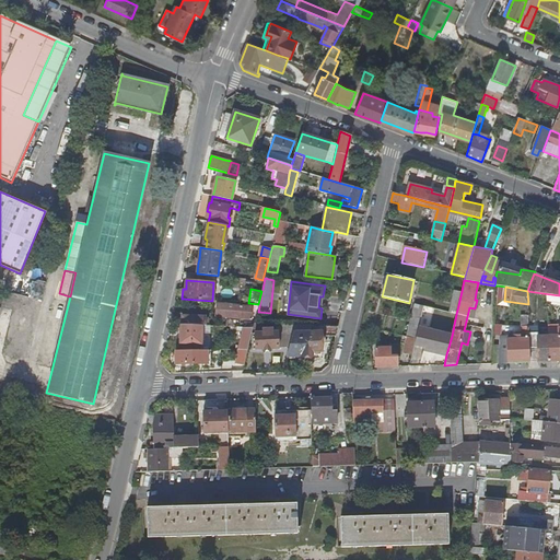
[(458,305),(462,291),(454,290),(448,312),(456,314),(458,305)]
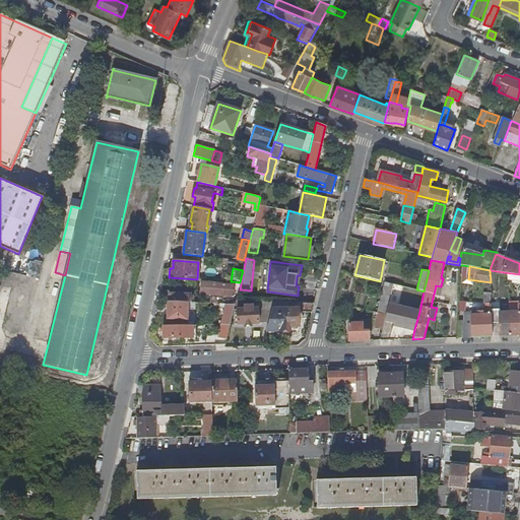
[(234,284),(216,283),(215,282),(202,281),(201,293),(233,296),(234,284)]
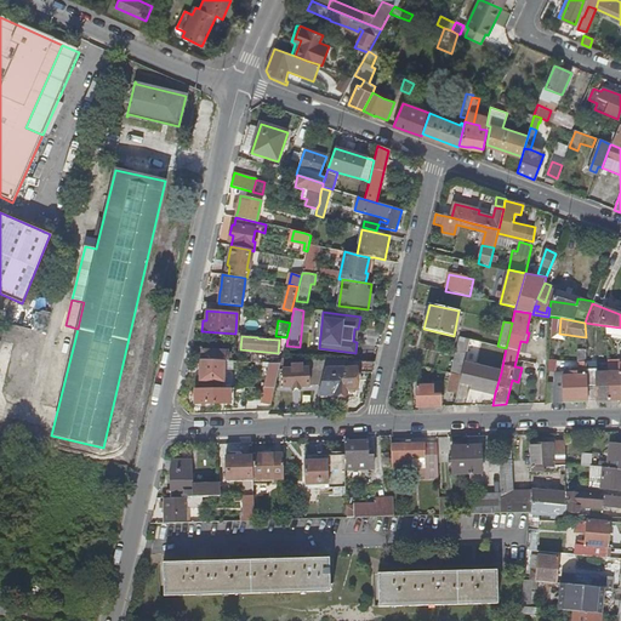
[(463,364),(469,340),(460,337),(451,375),(461,376),(463,364)]
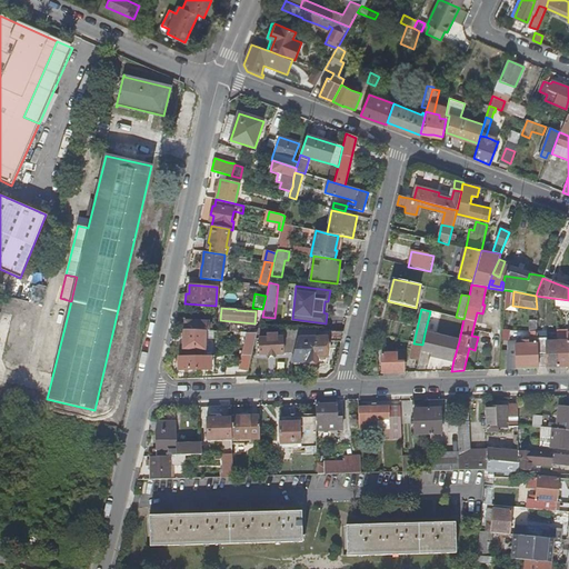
[(185,321),(185,330),(205,330),(209,330),(209,321),(185,321)]
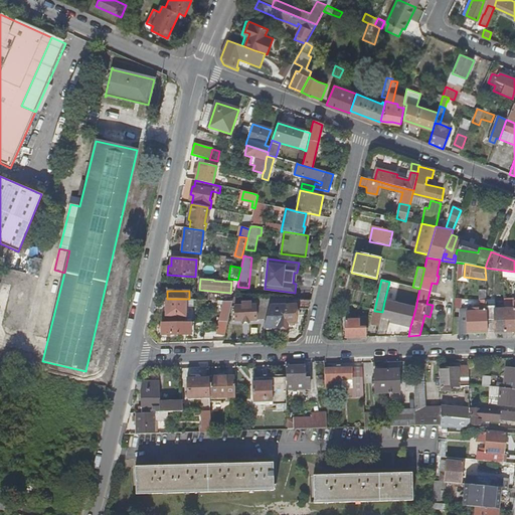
[(260,306),(255,306),(256,319),(266,320),(271,299),(261,298),(260,306)]
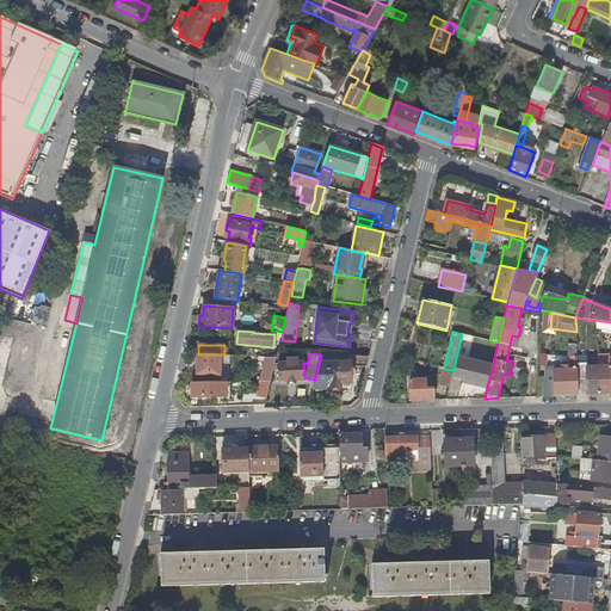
[(198,355),(197,382),(220,382),(220,355),(198,355)]
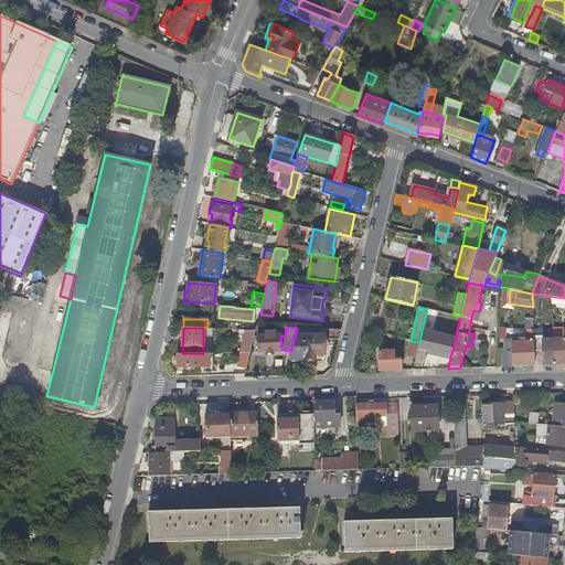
[(324,344),(338,344),(341,329),(297,328),(291,351),(289,360),(304,360),(306,363),(313,363),(317,360),(324,360),(324,344)]
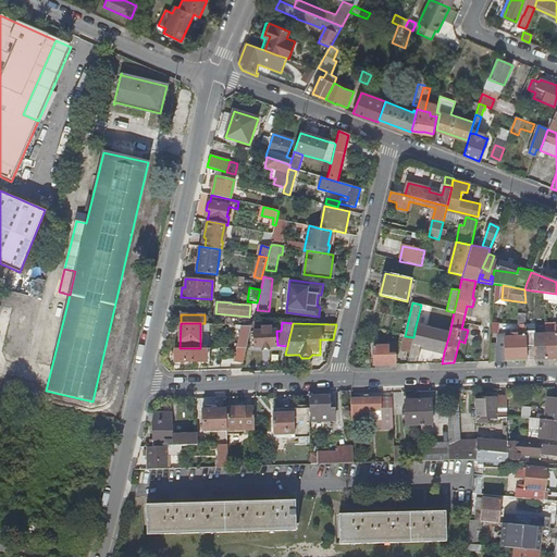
[(242,330),(237,348),(246,348),(251,325),(236,324),(236,327),(242,330)]
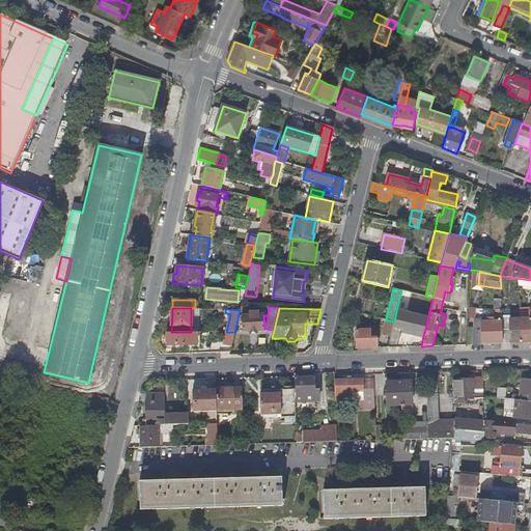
[(503,343),(501,316),(501,310),(495,310),(495,314),(485,315),(486,318),(480,319),(480,323),(481,344),(484,344),(488,344),(503,343)]
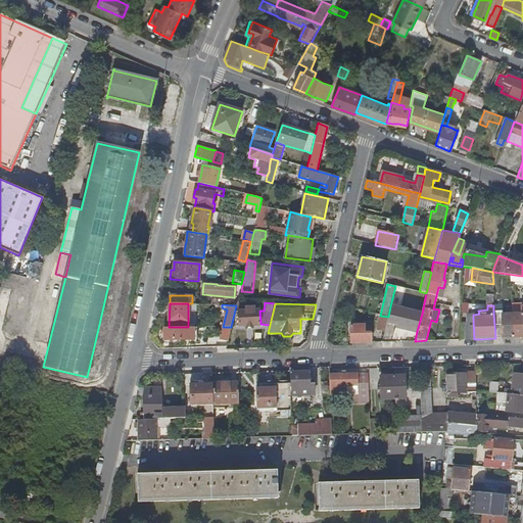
[(259,311),(259,310),(254,310),(254,306),(246,306),(246,310),(239,310),(239,325),(260,324),(259,311)]
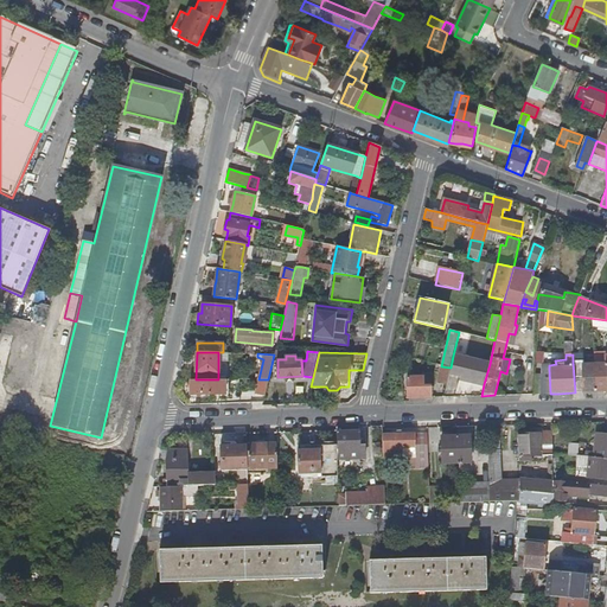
[(490,364),(453,356),(451,368),(449,372),(461,376),(460,379),(484,384),(490,364)]
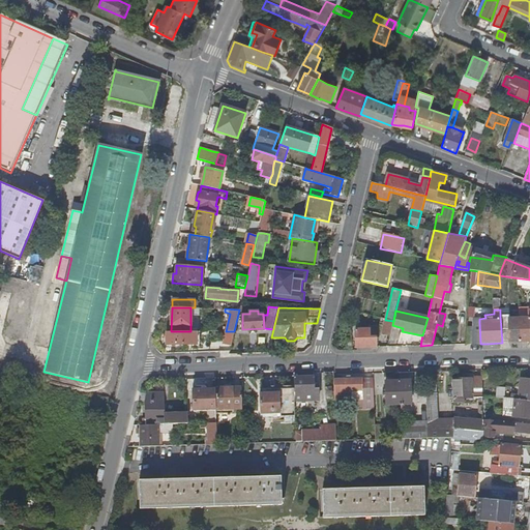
[(502,343),(520,343),(519,319),(509,319),(509,315),(500,316),(502,343)]
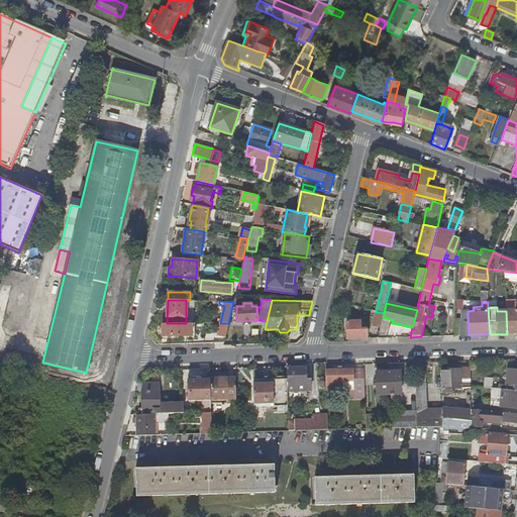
[(516,318),(516,319),(516,318),(516,307),(516,308),(516,310),(506,311),(507,334),(516,333),(516,318)]
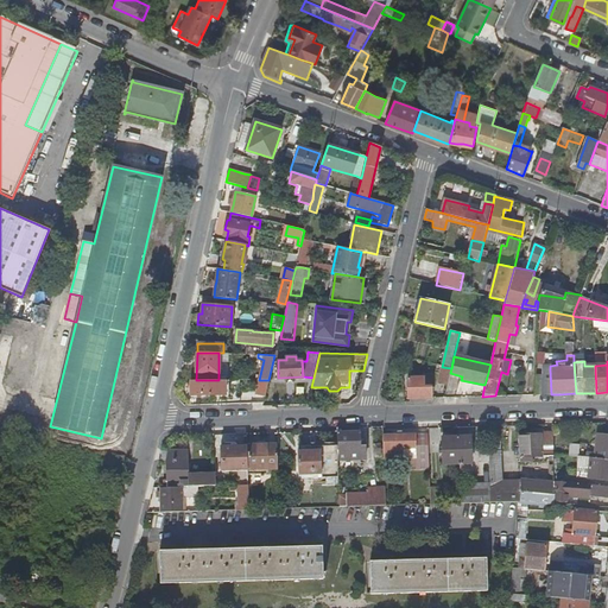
[(438,382),(448,385),(449,378),(450,373),(451,368),(442,367),(438,382)]
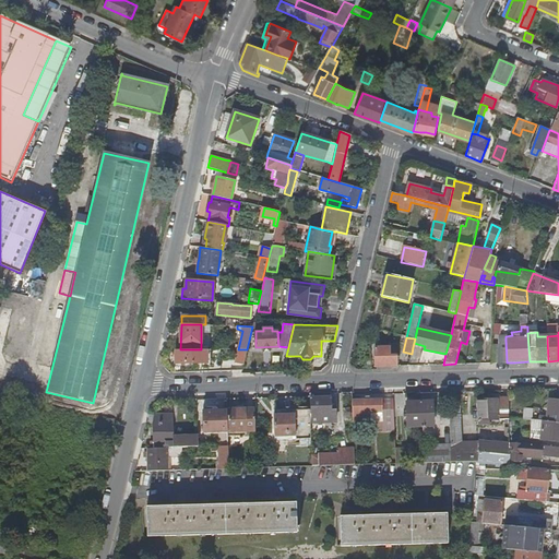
[(491,364),(501,363),(501,340),(492,340),(491,364)]
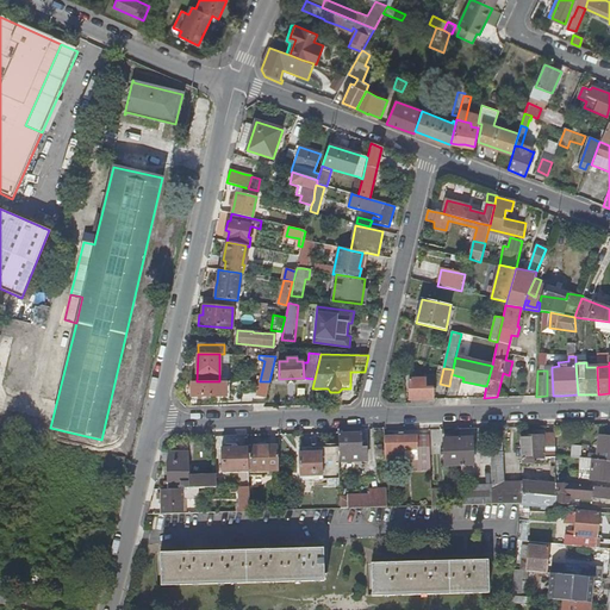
[(434,399),(433,388),(425,388),(425,379),(409,380),(410,400),(434,399)]
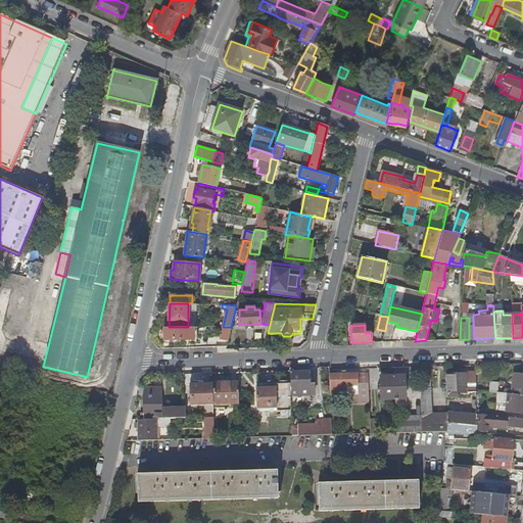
[(194,339),(193,327),(188,327),(169,327),(164,327),(164,339),(194,339)]
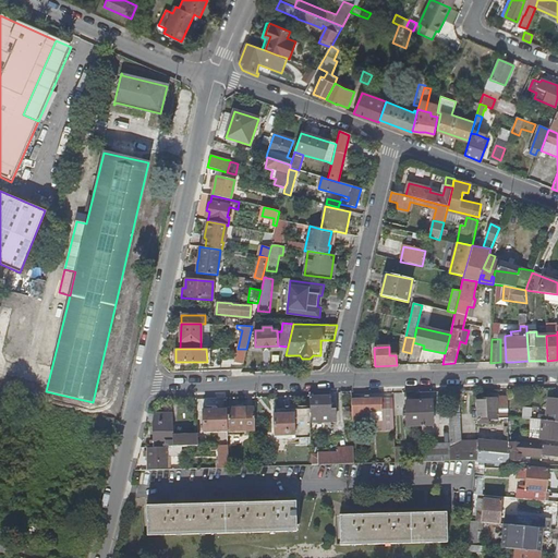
[(246,349),(238,349),(235,362),(243,364),(246,350),(246,349)]
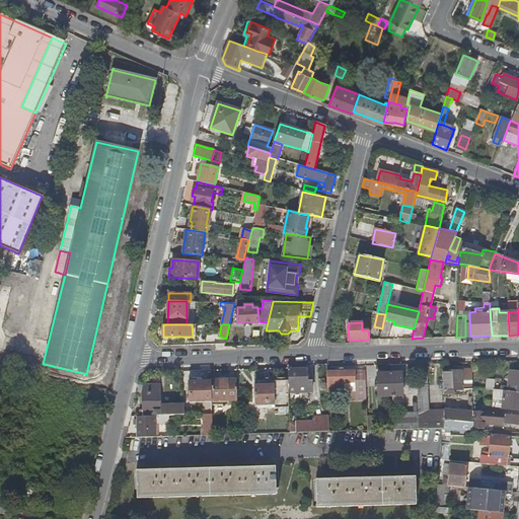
[(307,383),(306,369),(288,370),(288,381),(288,392),(311,391),(311,383),(307,383)]
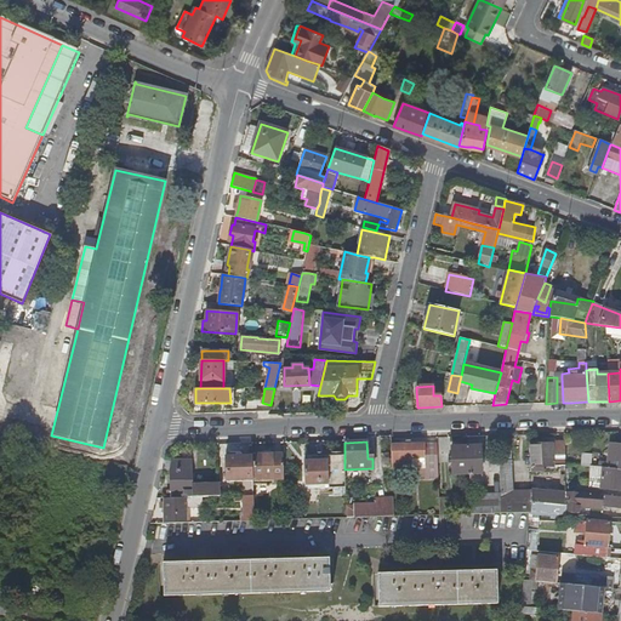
[(427,480),(438,479),(437,455),(428,455),(428,446),(425,448),(425,444),(391,446),(391,469),(414,468),(412,460),(426,459),(426,467),(427,480)]
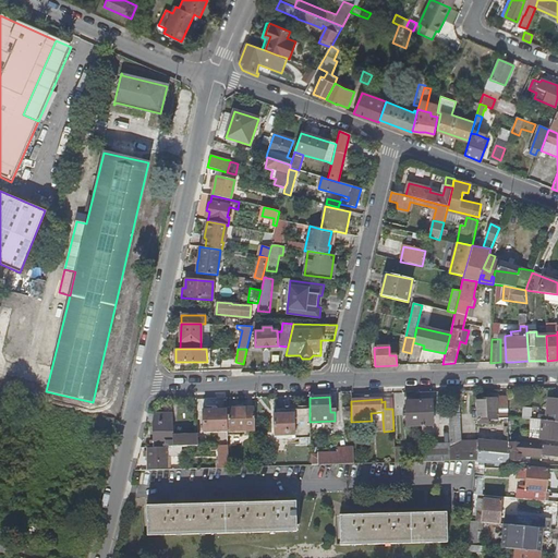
[(385,409),(392,409),(392,399),(381,399),(381,402),(385,401),(385,409)]
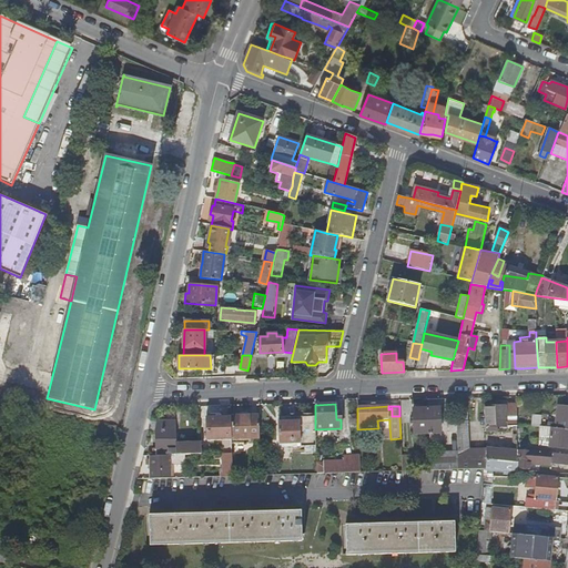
[(511,432),(517,432),(516,426),(517,426),(516,406),(505,407),(485,408),(485,433),(497,433),(497,428),(511,428),(511,432)]
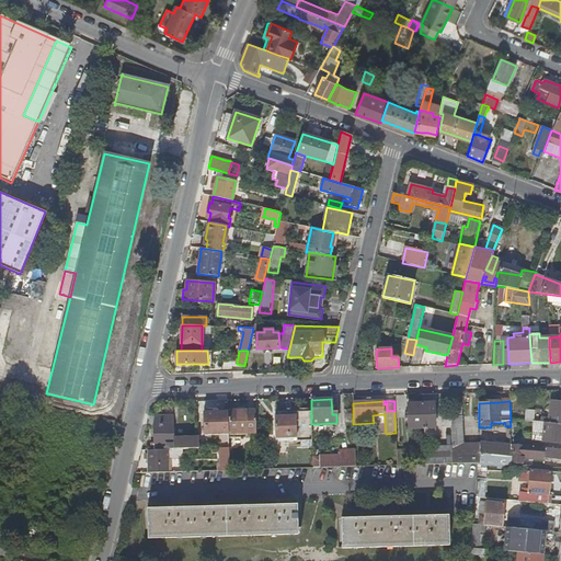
[(541,420),(540,424),(560,425),(560,402),(552,402),(549,420),(541,420)]
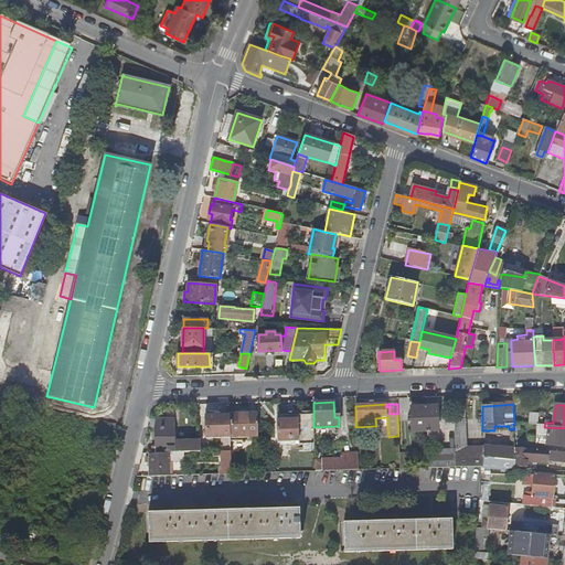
[(427,432),(438,432),(437,406),(426,407),(427,432)]
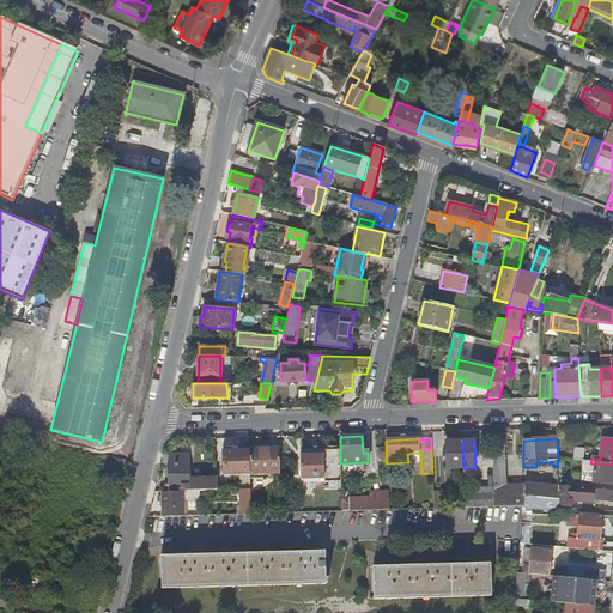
[(445,442),(447,454),(447,457),(447,469),(463,468),(462,442),(445,442)]
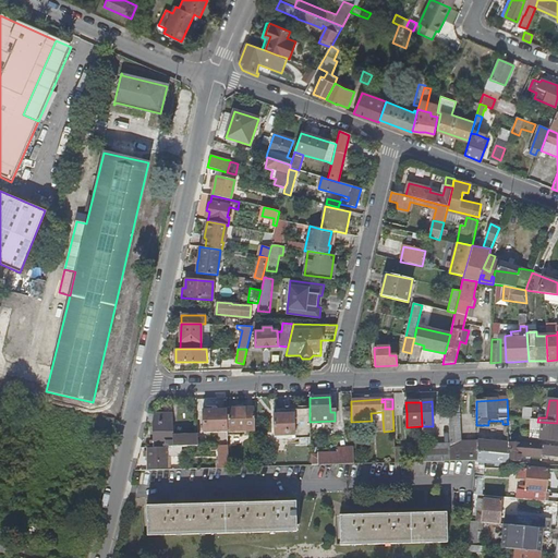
[(254,409),(227,410),(227,432),(255,431),(254,409)]
